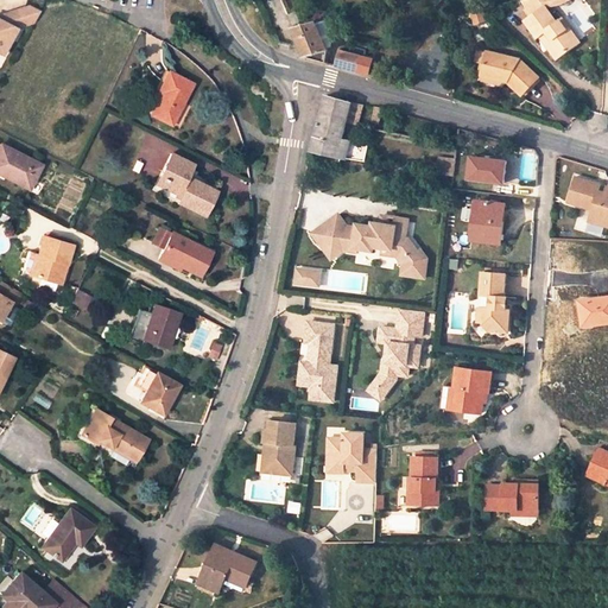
[(546,5),(543,0),(524,0),(533,13),(546,5)]
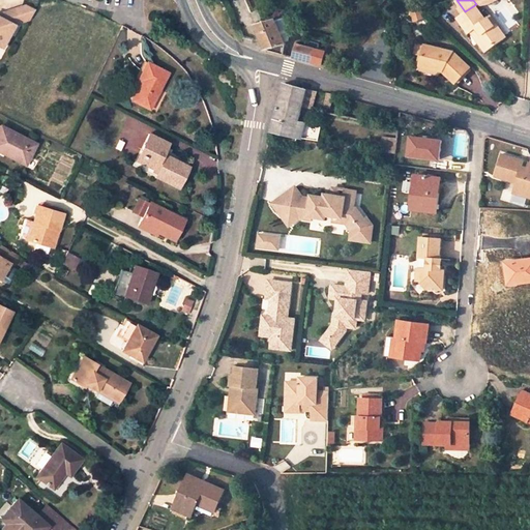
[(476,4),(465,11),(459,16),(467,29),(470,28),(475,24),(480,32),(476,35),(484,49),(495,41),(493,36),(499,32),(494,24),(495,20),(491,13),(486,18),(477,5),(476,4)]
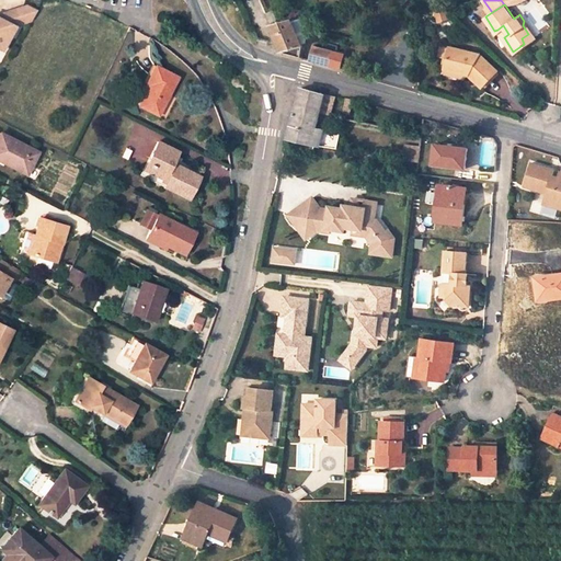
[(30,21),(26,8),(9,12),(13,25),(30,21)]
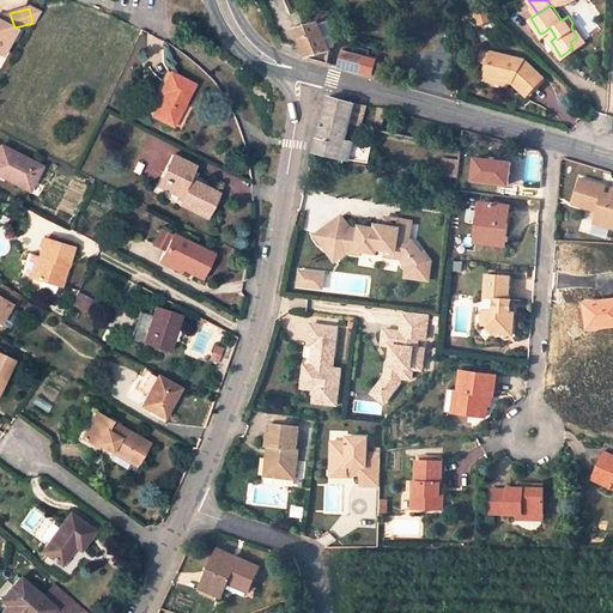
[(32,23),(35,24),(40,13),(29,8),(32,23)]
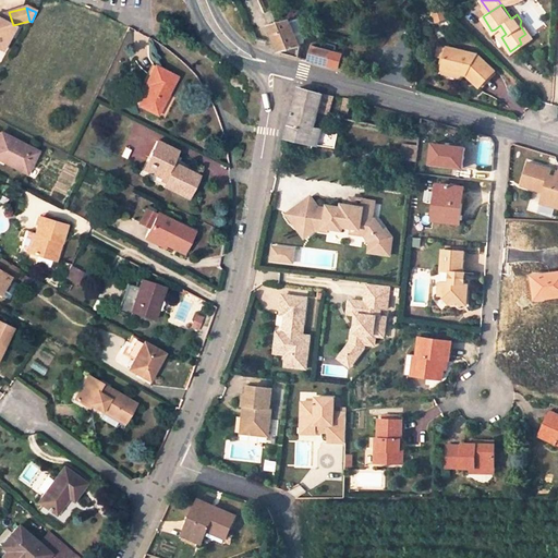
[(0,51),(2,53),(15,27),(13,25),(9,12),(0,14),(0,51)]
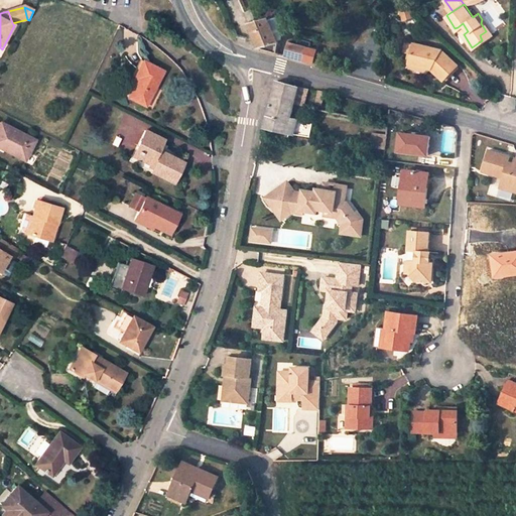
[(268,19),(268,17),(249,22),(260,47),(277,52),(278,43),(277,41),(268,19)]
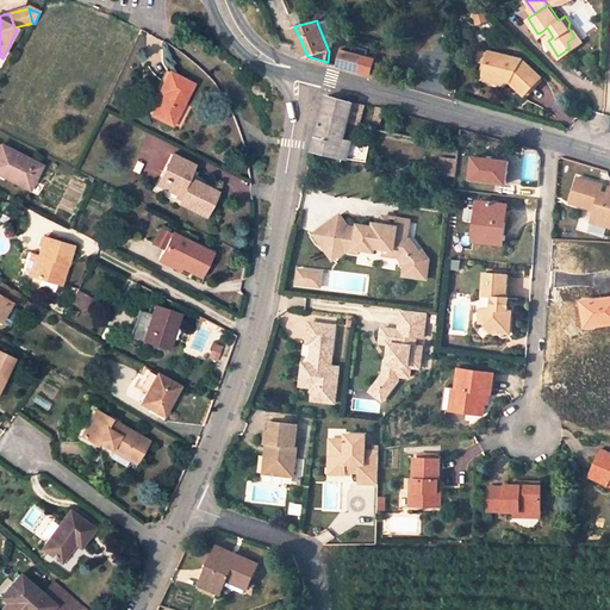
[(317,23),(328,49),(332,47),(334,43),(331,37),(332,35),(327,20),(317,23)]
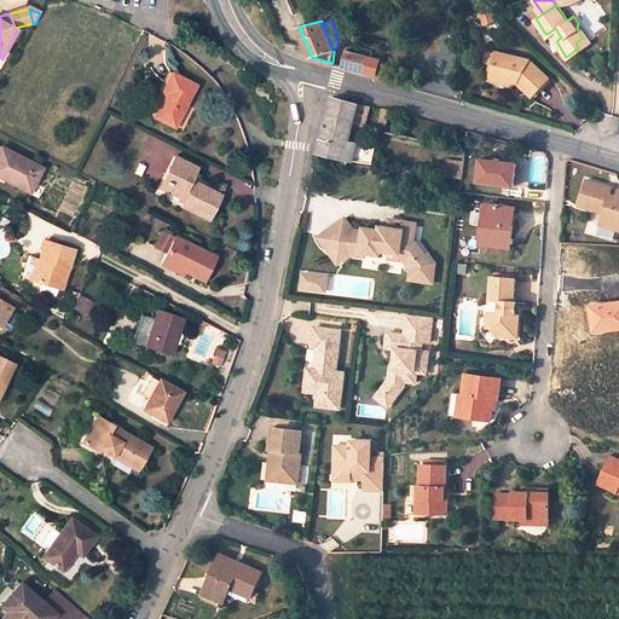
[(578,48),(590,40),(578,23),(577,28),(583,38),(576,42),(578,48)]
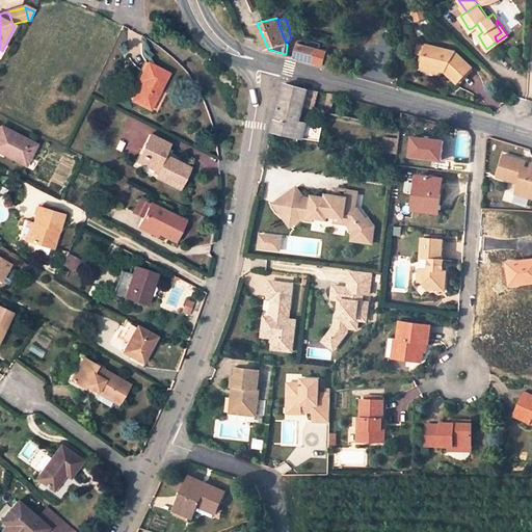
[(477,24),(472,28),(478,35),(482,32),(477,24)]
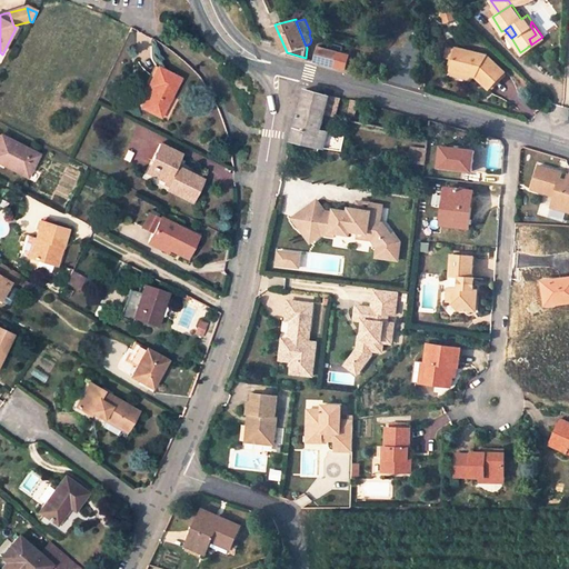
[(316,60),(335,66),(338,52),(319,47),(317,52),(317,51),(316,56),(316,60)]
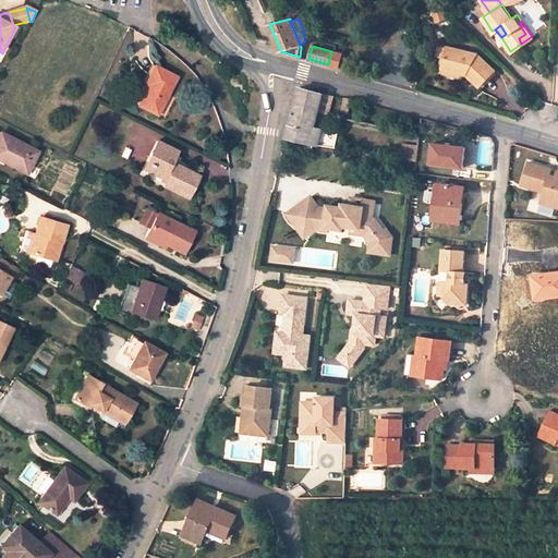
[(459,68),(463,69),(464,71),(465,72),(480,84),(495,69),(477,51),(448,46),(443,67),(446,67),(459,70),(459,68)]
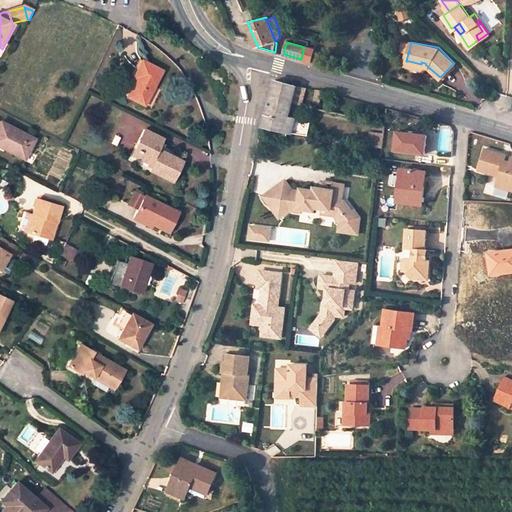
[(304,47),(301,59),(312,62),(315,49),(305,47),(304,47)]
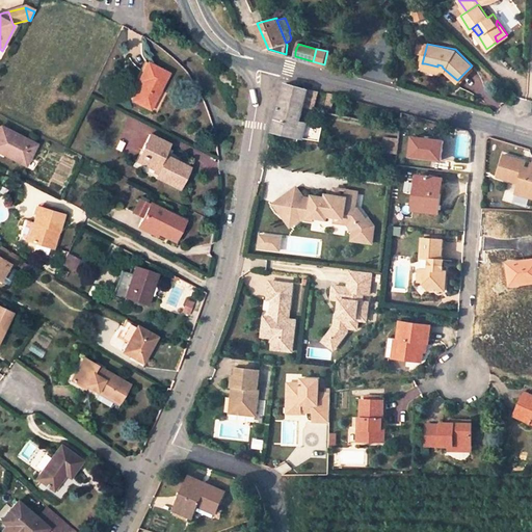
[(151,109),(169,73),(149,62),(143,72),(139,80),(142,81),(133,100),(151,109)]
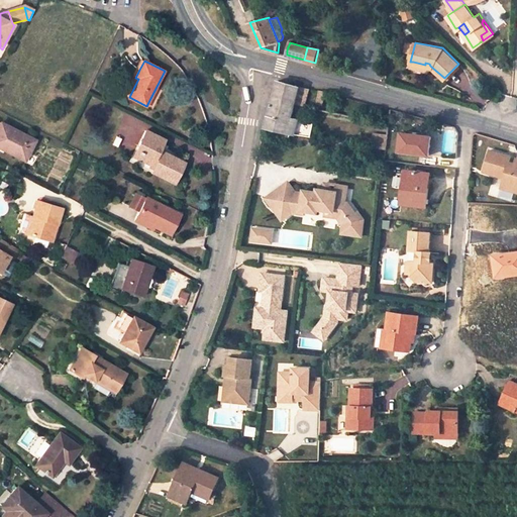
[(295,101),(299,86),(279,81),(275,95),(295,101)]
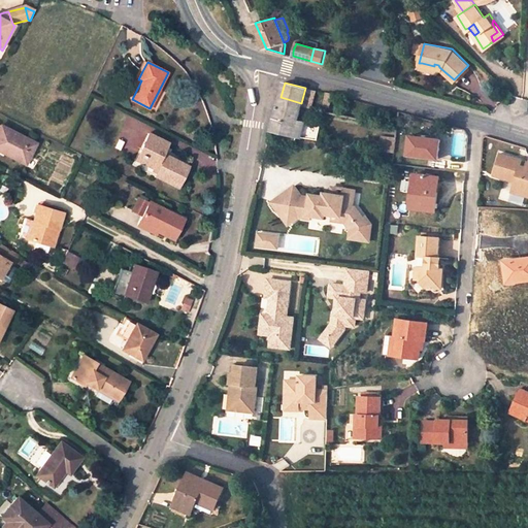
[(330,106),(332,94),(326,92),(324,102),(326,102),(326,105),(330,106)]
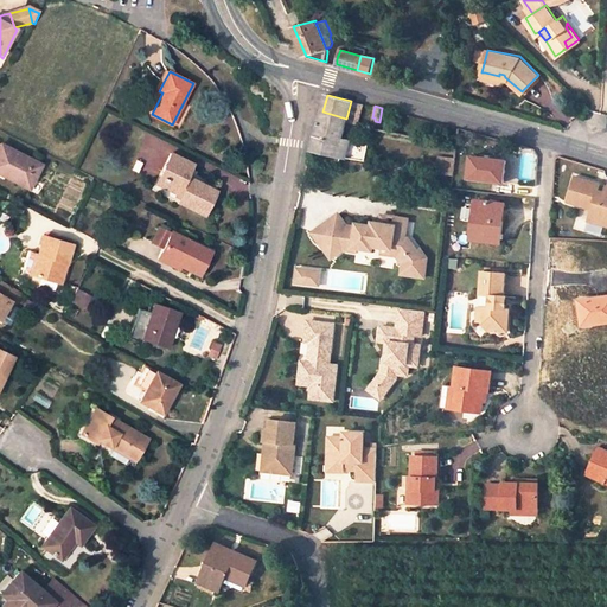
[(342,136),(346,120),(346,119),(323,112),(312,148),(337,155),(365,160),(370,141),(342,136)]
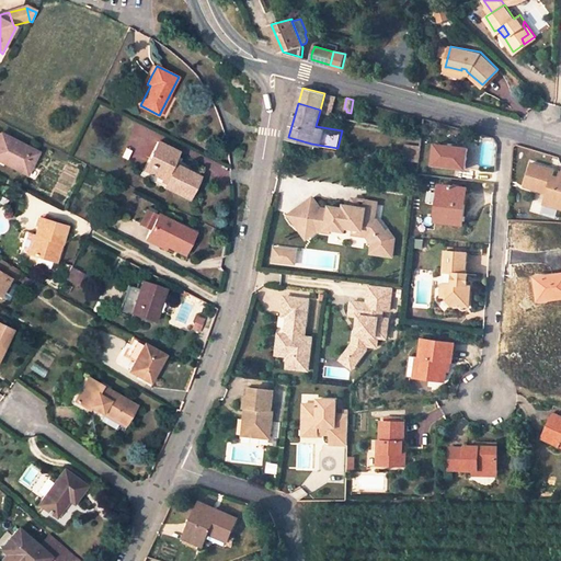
[(123,153),(142,161),(153,133),(134,125),(123,153)]
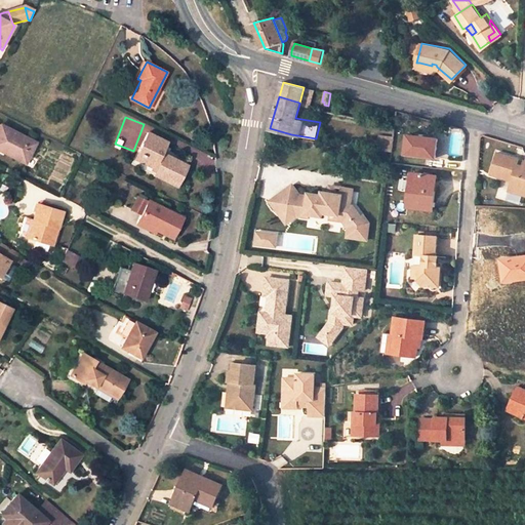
[(0,127),(0,145),(6,148),(4,152),(26,163),(36,143),(2,124),(0,127)]
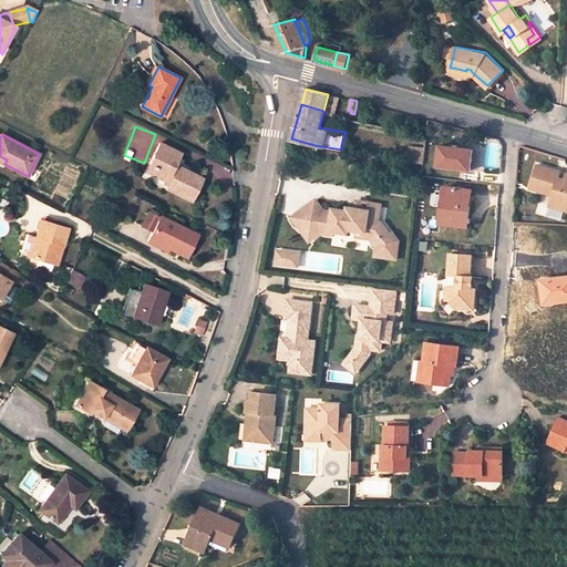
[(192,200),(203,178),(176,164),(181,154),(160,143),(145,171),(167,182),(164,187),(192,200)]
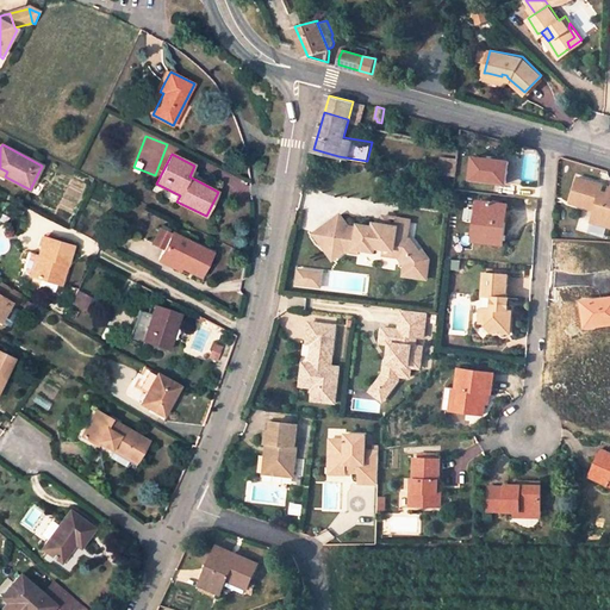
[(506,182),(509,160),(474,156),(472,178),(506,182)]
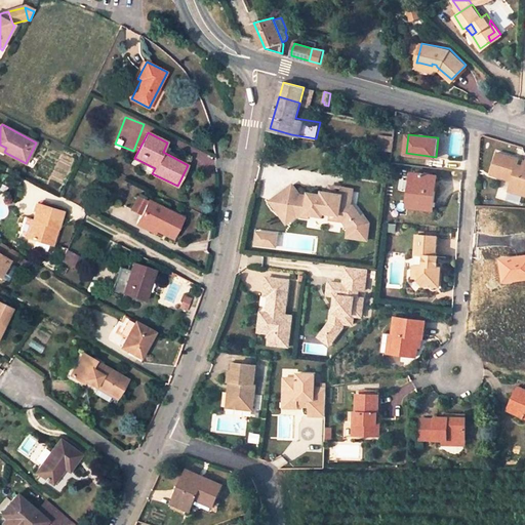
[(378,149),(393,151),(395,136),(380,135),(378,149)]
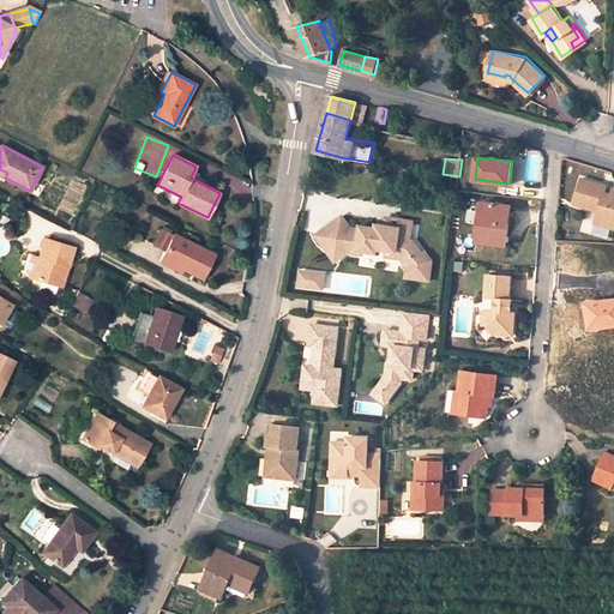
[(607,186),(581,179),(572,205),(596,214),(593,224),(613,230),(613,188),(612,188),(609,196),(605,194),(607,186)]
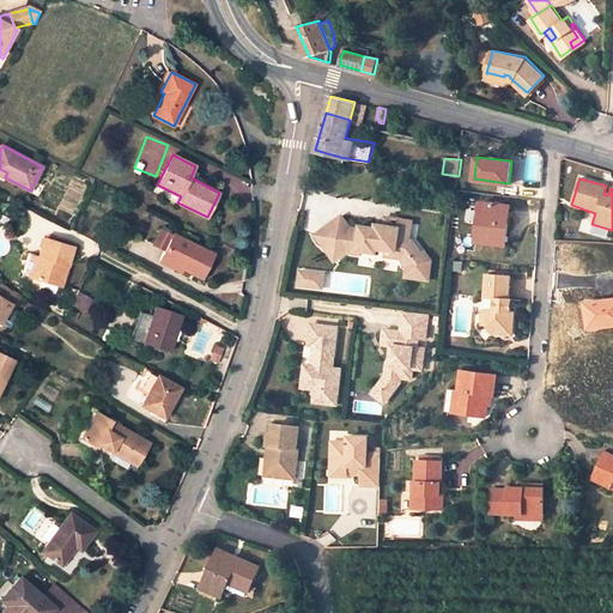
[(511,205),(481,201),(477,241),(505,244),(511,205)]
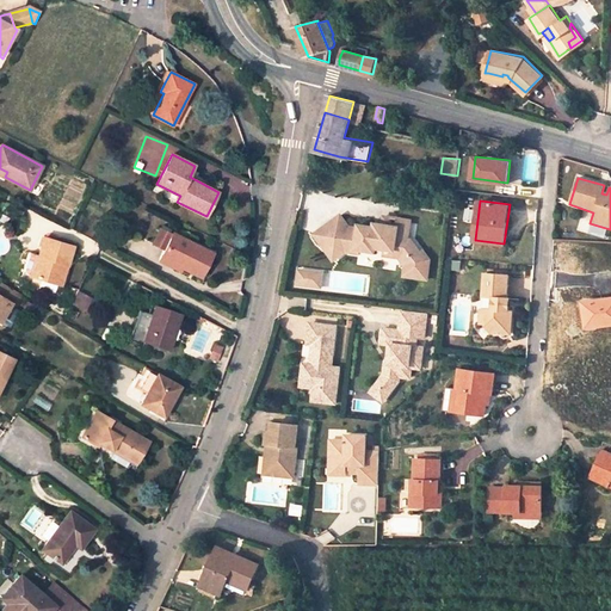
[(341,215),(315,234),(335,260),(346,253),(356,254),(356,248),(375,253),(376,247),(394,251),(396,253),(406,266),(406,277),(426,279),(430,260),(424,252),(421,253),(412,240),(408,240),(411,220),(384,216),(383,224),(376,223),(375,227),(359,224),(358,229),(351,228),(341,215)]
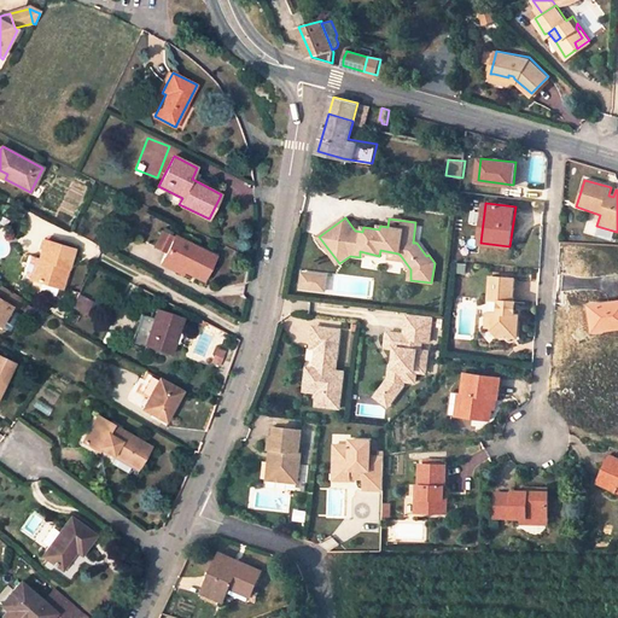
[(182,274),(184,270),(203,281),(216,256),(175,235),(162,263),(182,274)]
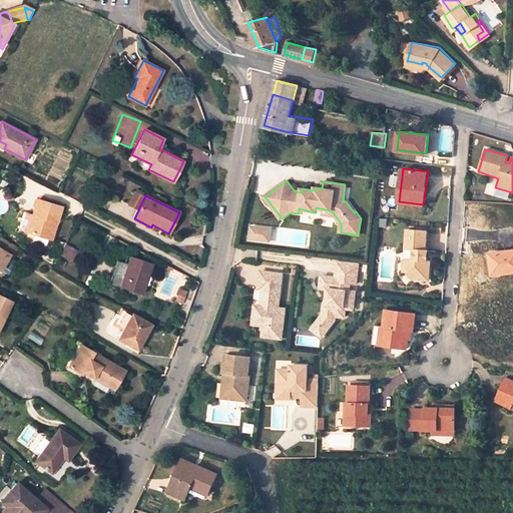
[(62,206),(37,199),(32,215),(36,216),(31,233),(52,239),(62,206)]
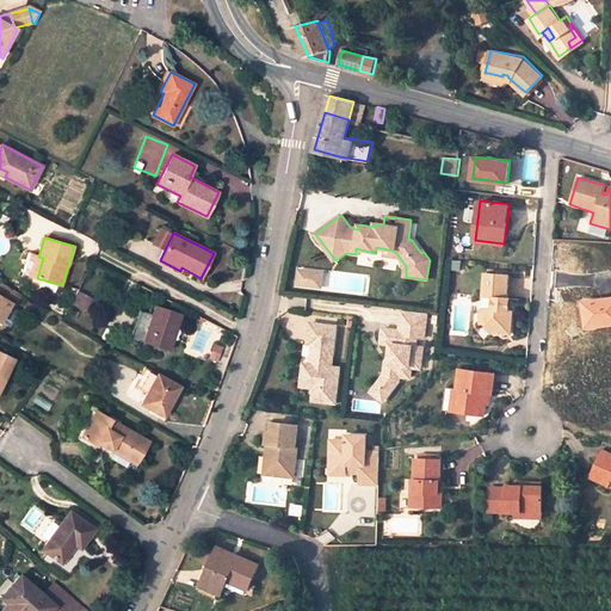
[(36,255),(30,276),(37,278),(43,258),(38,257),(36,255)]
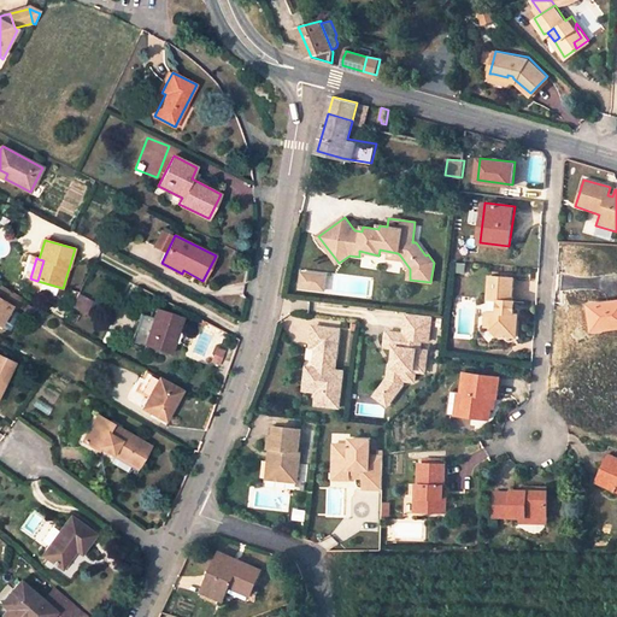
[(324,292),(327,272),(299,271),(297,291),(324,292)]
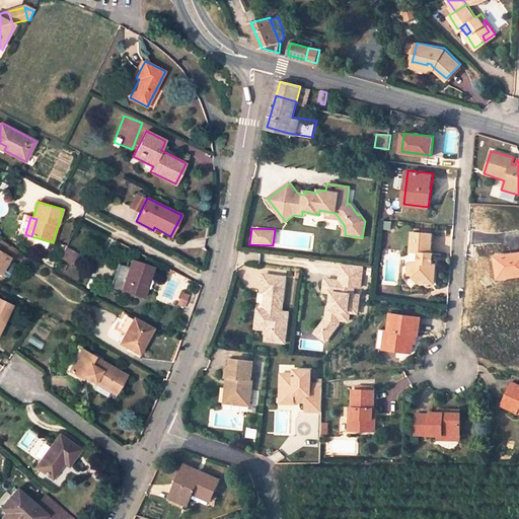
[(413,262),(412,274),(418,282),(434,283),(436,264),(433,264),(433,261),(431,260),(431,253),(432,234),(413,232),(412,252),(420,253),(419,262),(413,262)]
